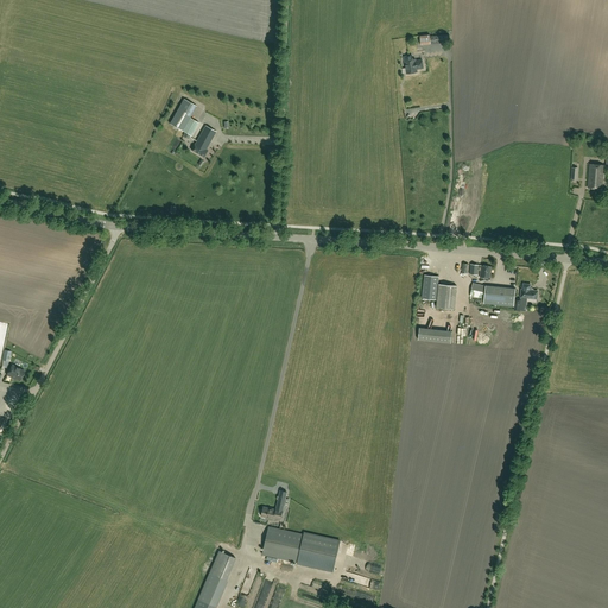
[(450,43),(450,35),(430,37),(430,36),(420,36),(422,45),(431,45),(431,44),(450,43)]
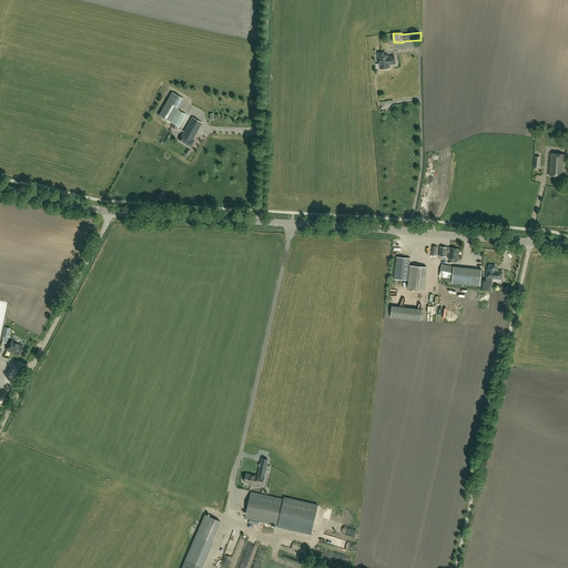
[(379,53),(379,57),(378,57),(379,69),(388,68),(388,67),(389,67),(389,66),(395,64),(394,57),(388,58),(388,56),(385,56),(385,52),(379,53)]
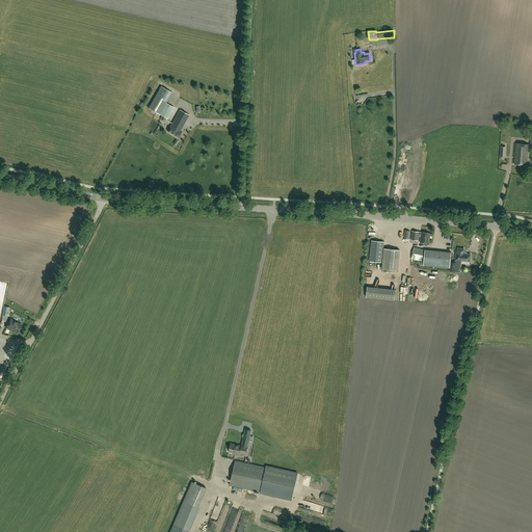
[(160,114),(166,103),(173,92),(161,86),(149,108),(160,114)]
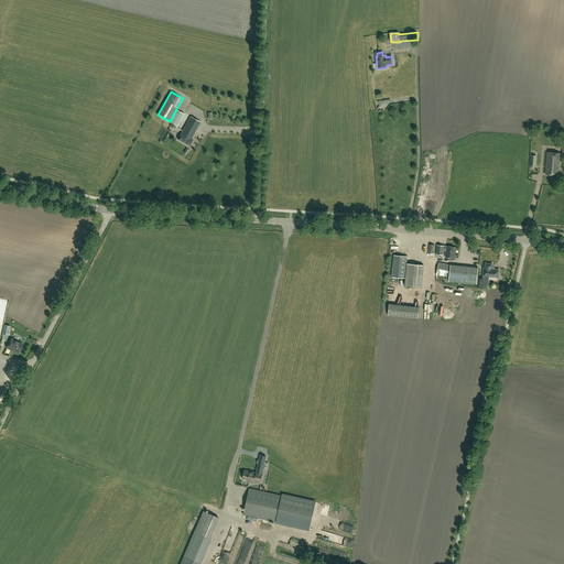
[(184,115),(176,109),(170,121),(177,126),(184,115)]
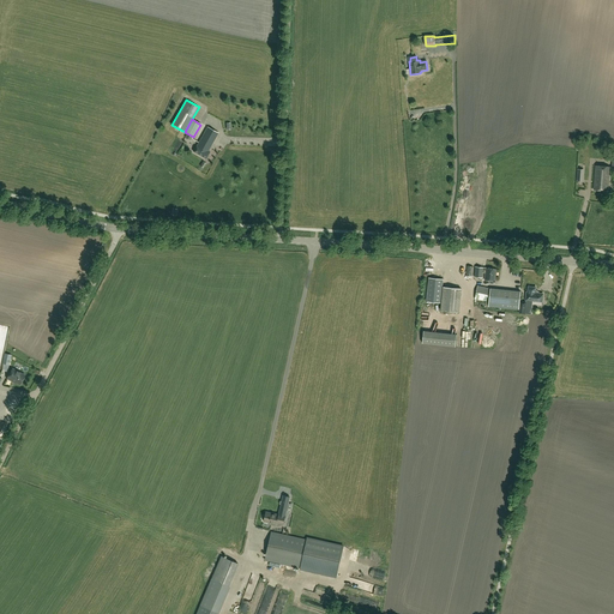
[(193,152),(205,160),(210,152),(208,151),(218,133),(208,127),(197,146),(196,146),(193,152)]
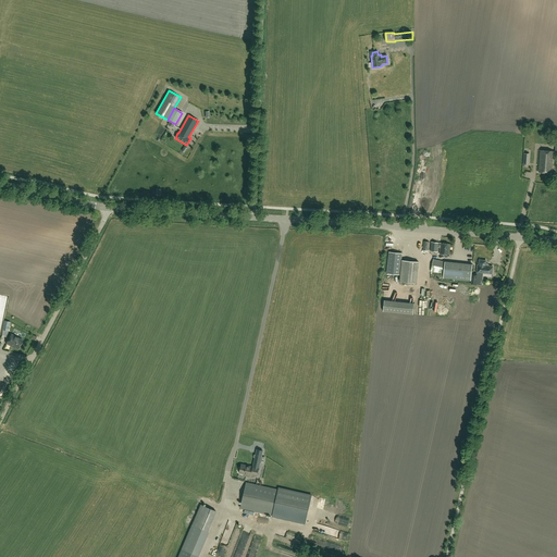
[(541,150),(539,172),(552,173),(554,151),(541,150)]
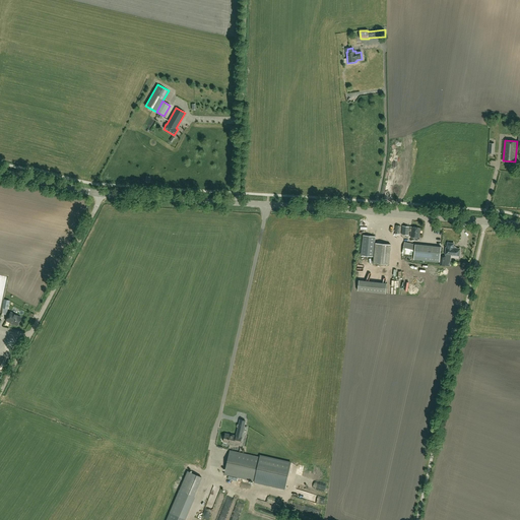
[(369,228),(371,221),(364,219),(362,225),(369,228)]
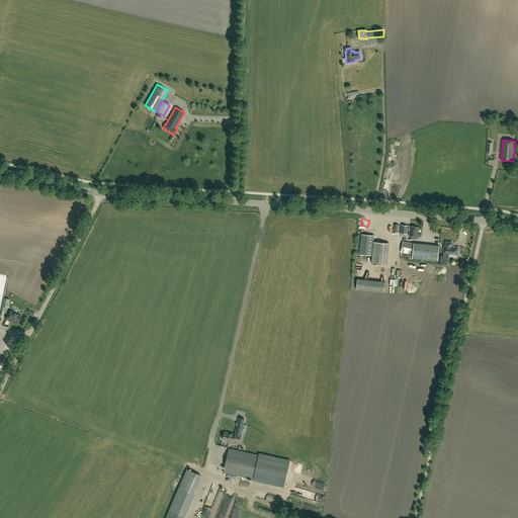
[(408,231),(410,231),(409,236),(418,237),(419,227),(401,225),(401,234),(408,234),(408,231)]
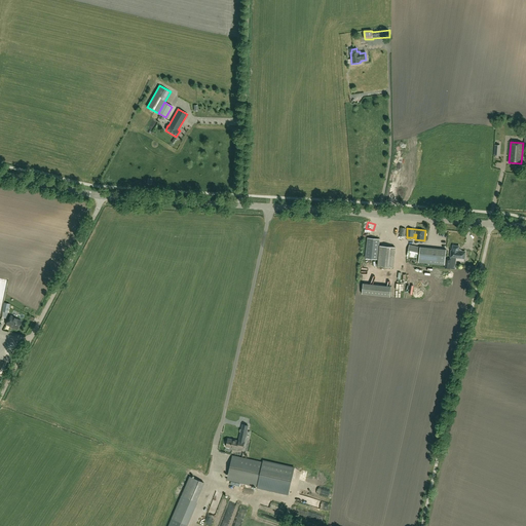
[(366,259),(378,260),(380,239),(368,238),(366,259)]
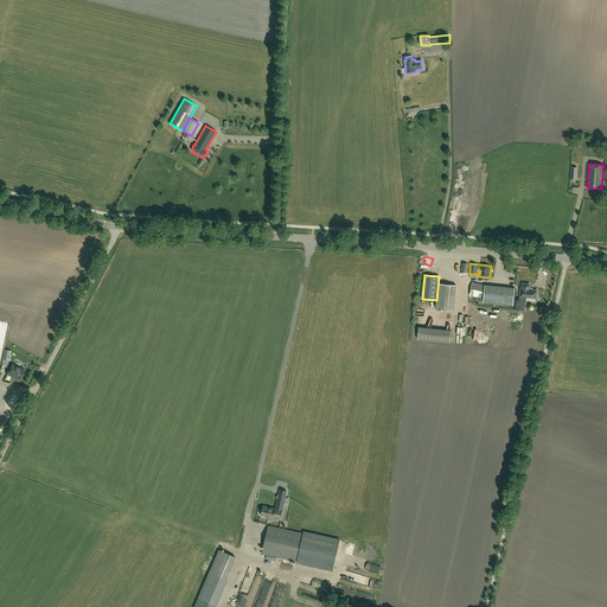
[(484,285),(473,282),(472,282),(470,293),(470,295),(481,299),(484,285)]
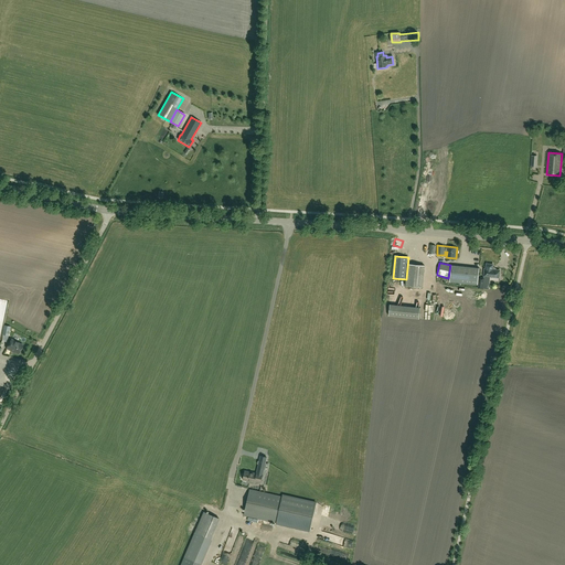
[(408,264),(406,286),(423,288),(425,266),(408,264)]
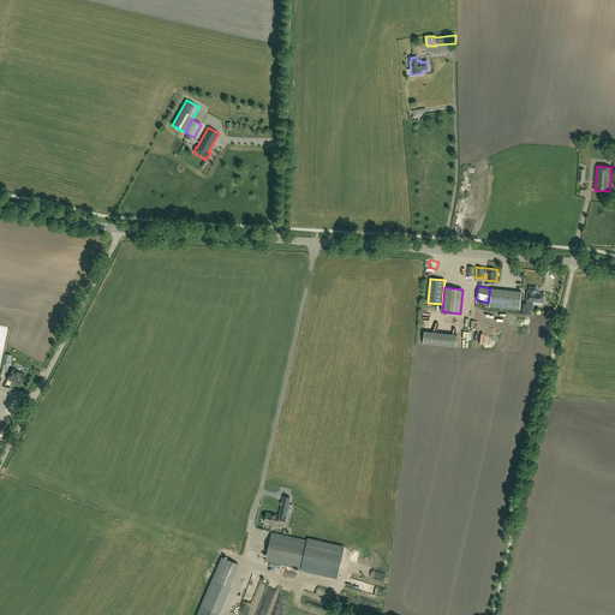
[(529,293),(527,293),(527,300),(541,302),(541,300),(542,299),(543,299),(544,294),(539,294),(539,293),(538,291),(537,291),(537,288),(532,287),(530,290),(529,293)]
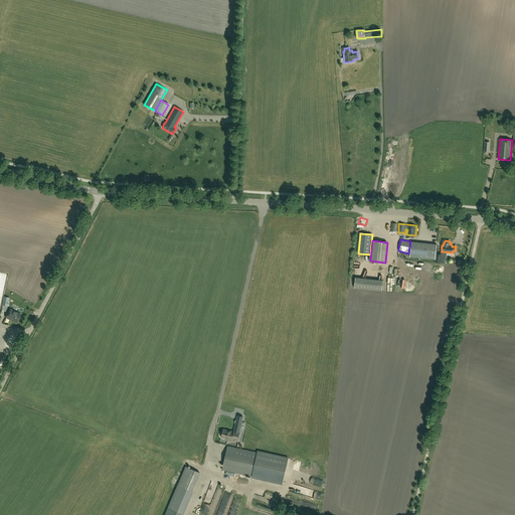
[(409,256),(436,260),(437,244),(411,241),(409,256)]
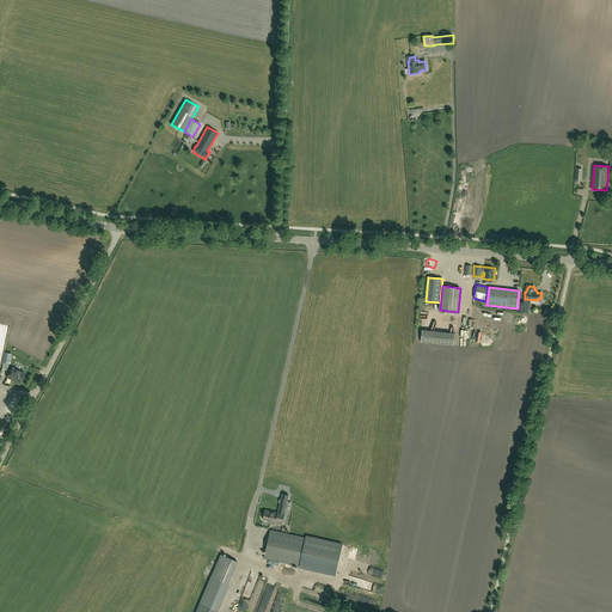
[(423,326),(422,340),(454,343),(456,330),(423,326)]
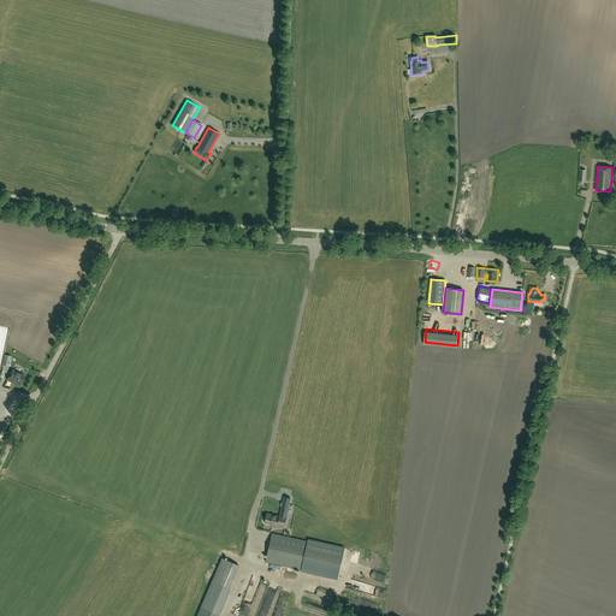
[(10,371),(12,354),(5,353),(3,371),(10,371)]
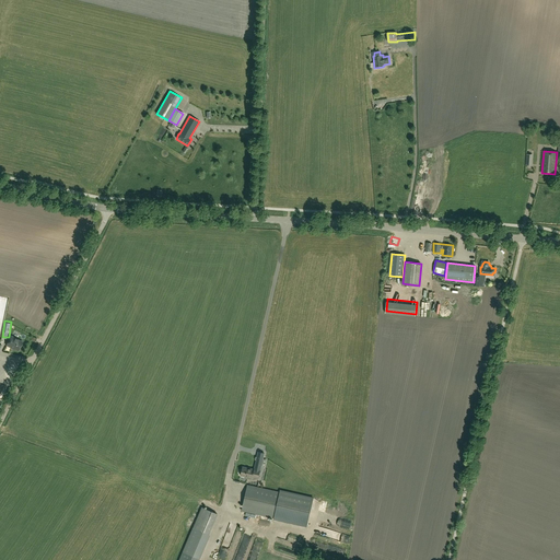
[(11,336),(7,346),(12,348),(12,347),(19,350),(23,342),(11,336)]
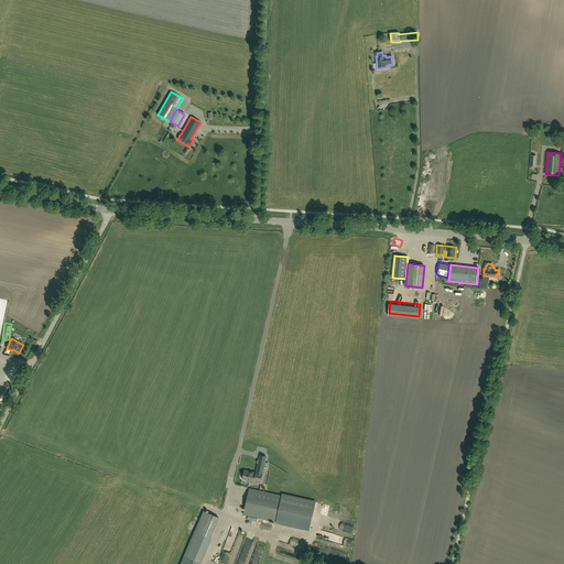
[(256,472),(256,473),(245,470),(242,479),(255,483),(255,481),(260,483),(262,473),(256,472)]
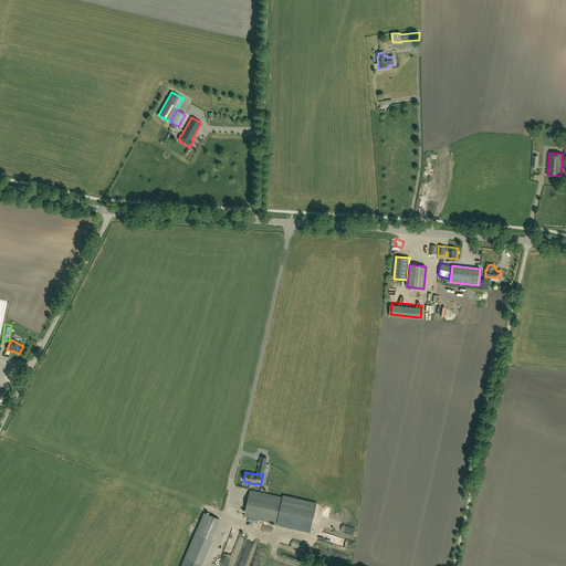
[(283,495),(283,498),(251,490),(244,516),(276,524),(276,525),(310,533),(317,503),(283,495)]
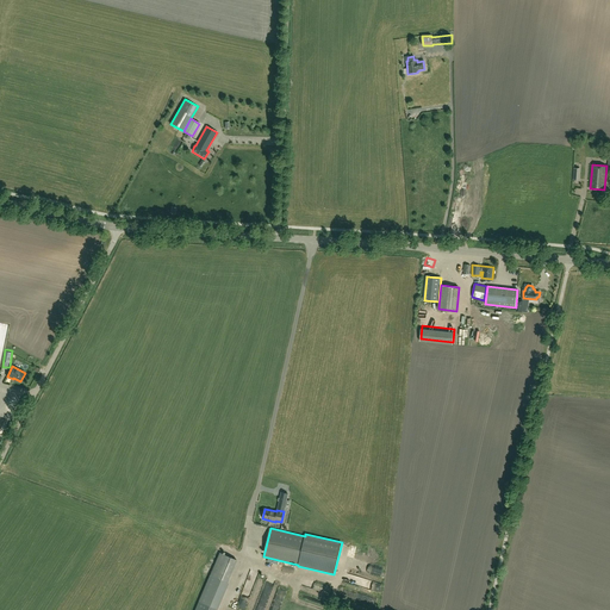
[(226,561),(235,565),(236,560),(221,553),(210,576),(221,579),(222,580),(223,576),(222,574),(226,561)]
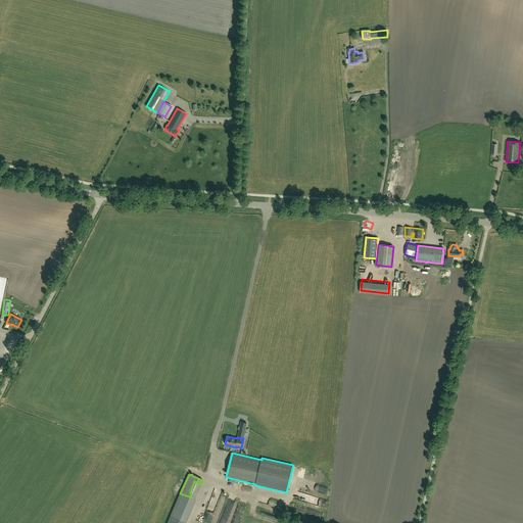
[(189,496),(180,493),(171,516),(179,519),(189,496)]
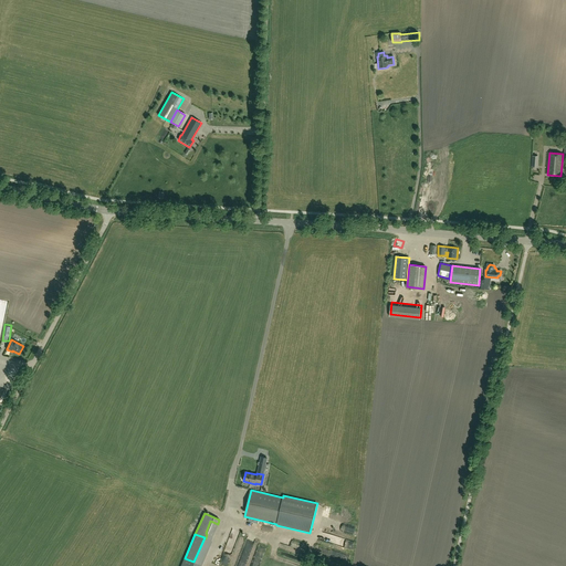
[(232,538),(222,565),(227,565),(228,565),(238,541),(232,538)]
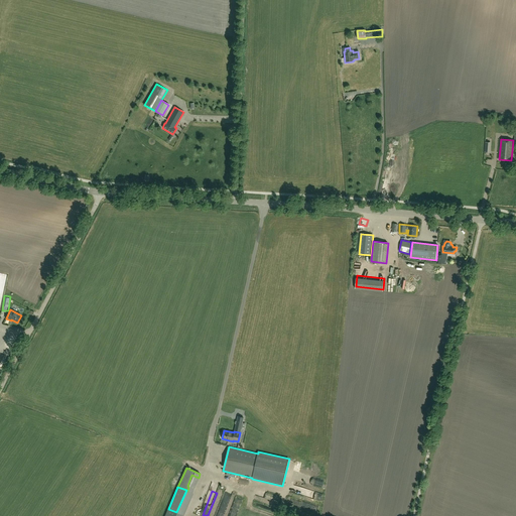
All buildings are outlined.
